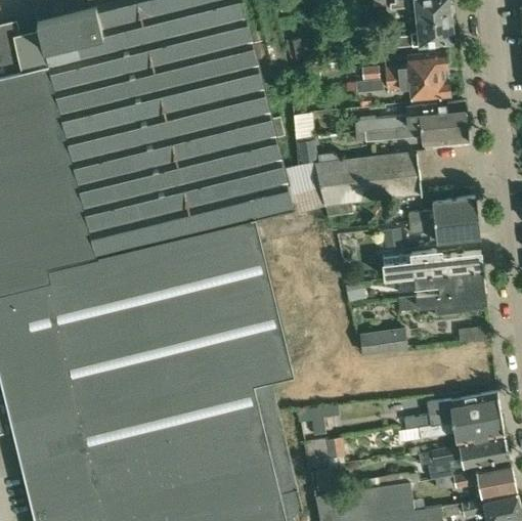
[(294,210),(284,170),(275,138),(284,136),(278,118),(270,120),(260,81),(289,74),(269,0),(118,0),(37,20),(42,43),(48,67),(25,73),(15,34),(6,29),(0,30),(0,304),(47,292),(42,270),(255,219),(263,217),(264,218),(294,210)]
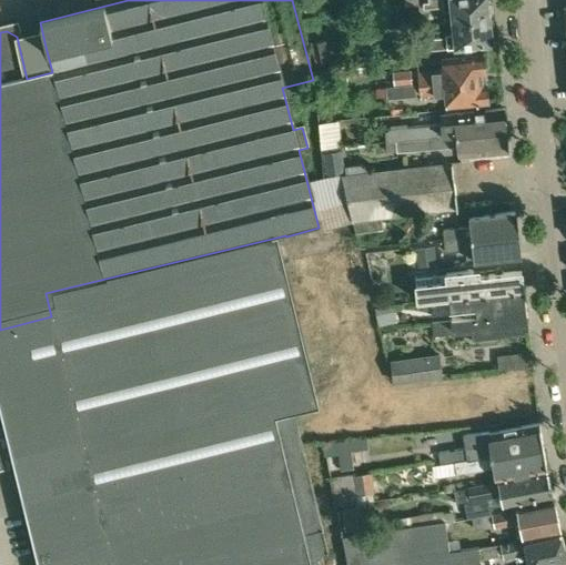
[(34,0),(40,22),(128,0),(34,0)]
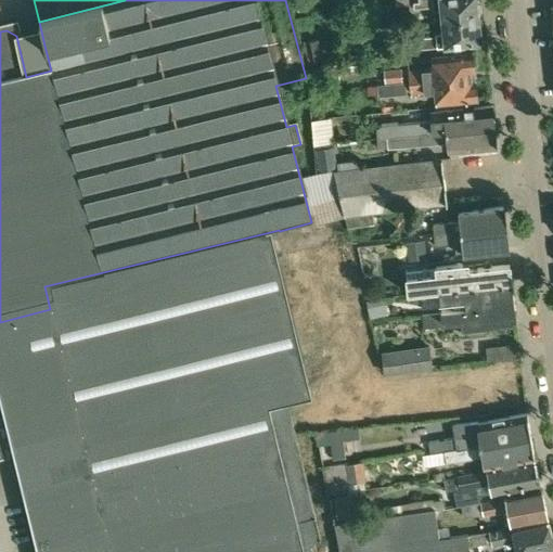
[(476,9),(474,8),(473,0),(415,0),(415,4),(411,4),(411,11),(429,9),(429,11),(438,10),(439,23),(475,18),(475,16),(476,15),(476,9)]
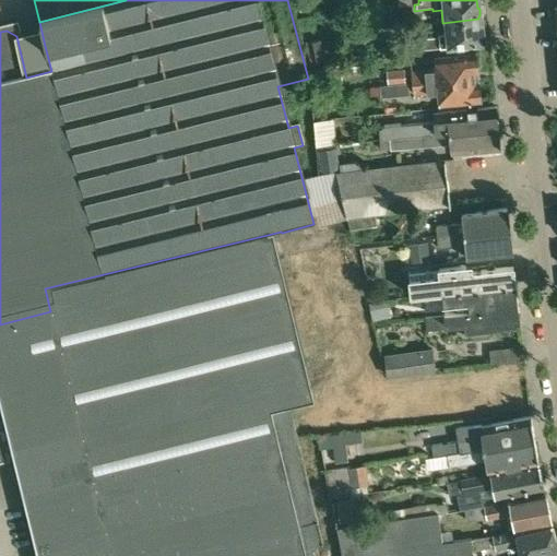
[(478,22),(478,19),(442,23),(443,34),(435,35),(436,38),(423,40),(423,45),(418,45),(418,51),(466,47),(465,45),(481,43),(480,31),(481,28),(481,23),(478,22)]
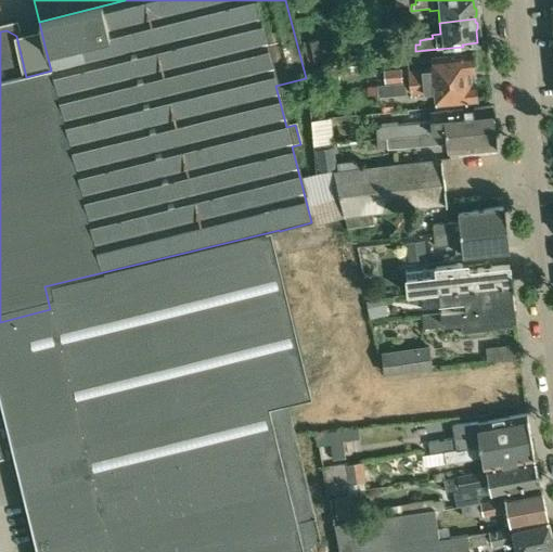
[(351,37),(336,40),(338,51),(354,48),(351,37)]
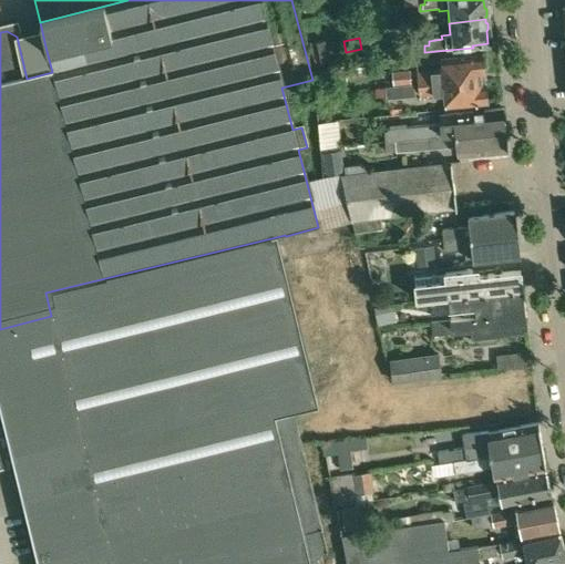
[(322,42),(308,45),(312,65),(327,62),(322,42)]
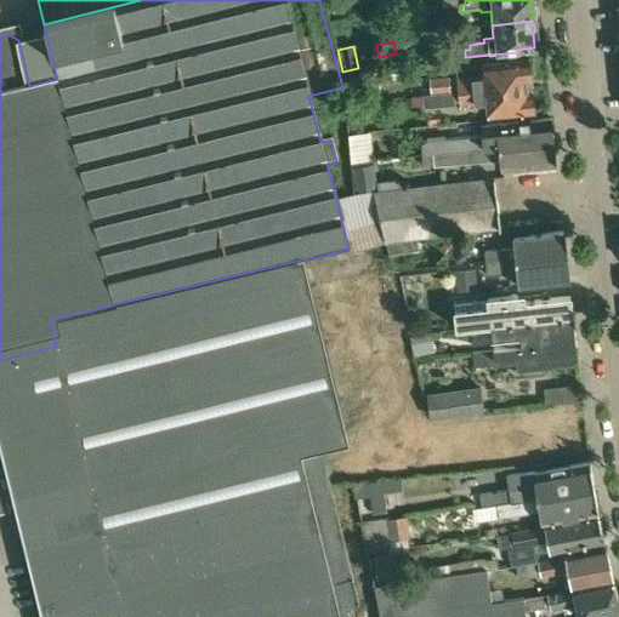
[(455,80),(458,93),(524,87),(524,81),(528,81),(526,61),(481,66),(482,78),(455,80)]
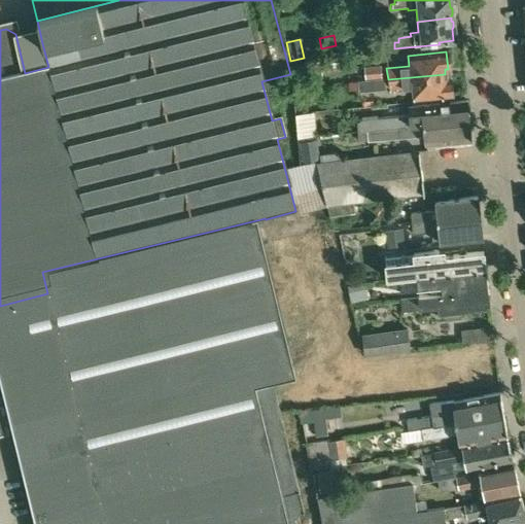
[(291,67),(292,82),(305,81),(304,66),(291,67)]
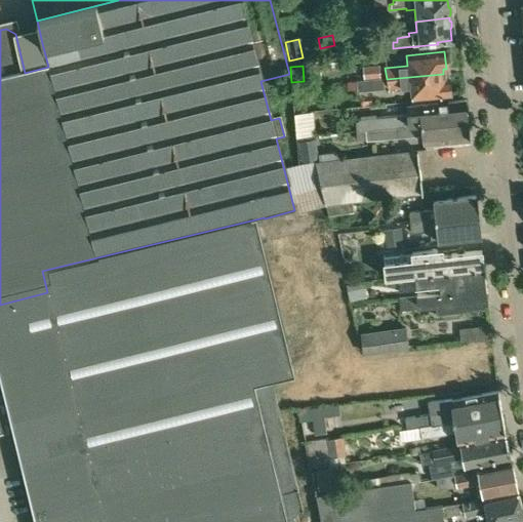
[(378,79),(377,68),(361,70),(362,81),(378,79)]
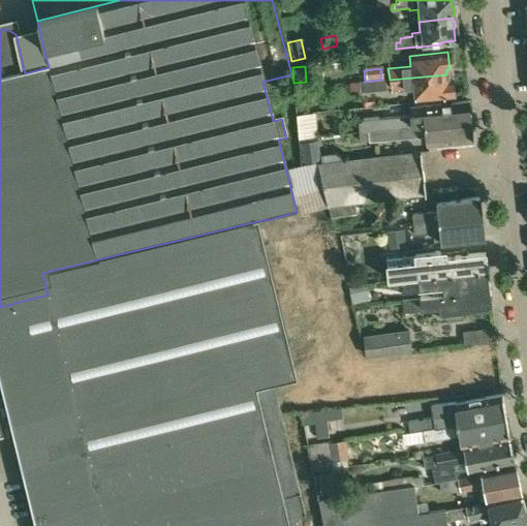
[(447,80),(446,74),(390,80),(391,91),(412,88),(413,99),(453,96),(451,80),(447,80)]
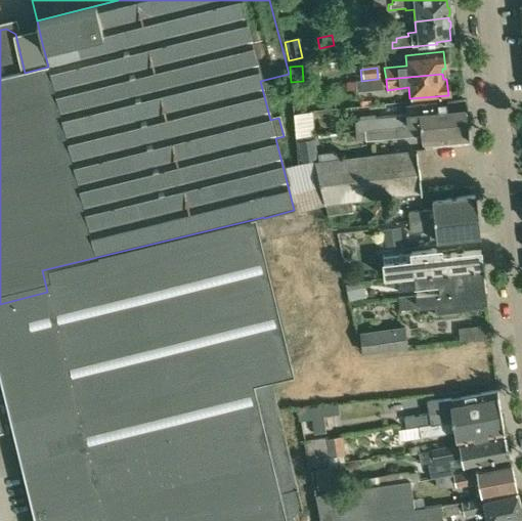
[(354,83),(355,93),(382,91),(381,80),(354,83)]
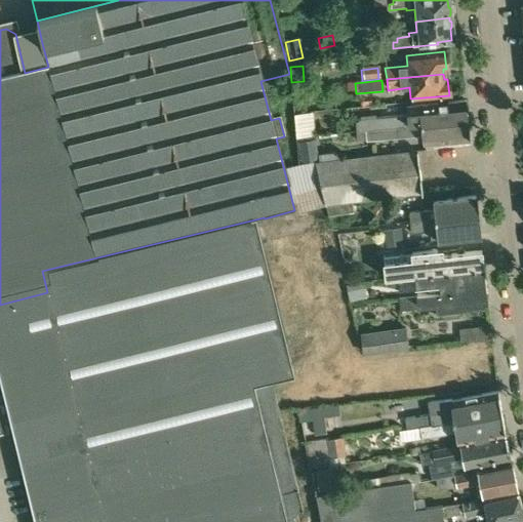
[(357,132),(363,132),(466,121),(464,102),(405,108),(405,117),(379,120),(356,122),(357,132)]
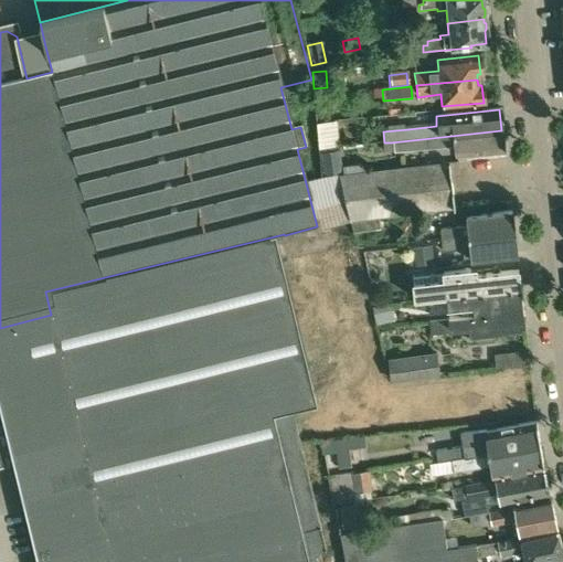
[(315,125),(317,150),(337,148),(335,124),(315,125)]
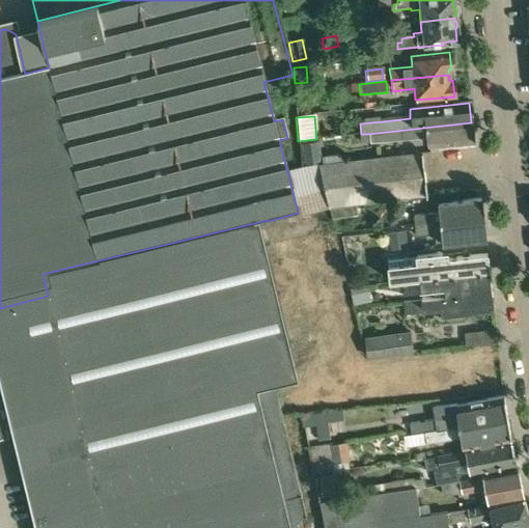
[(369,144),(399,141),(426,138),(427,147),(473,143),(471,122),(367,134),(369,144)]
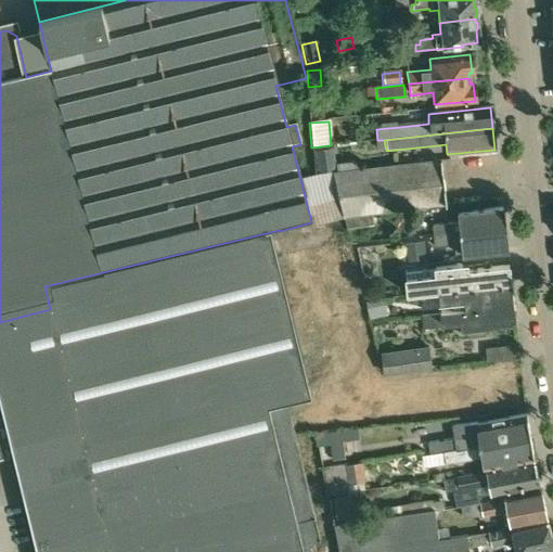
[(313,152),(317,172),(334,170),(333,165),(332,150),(313,152)]
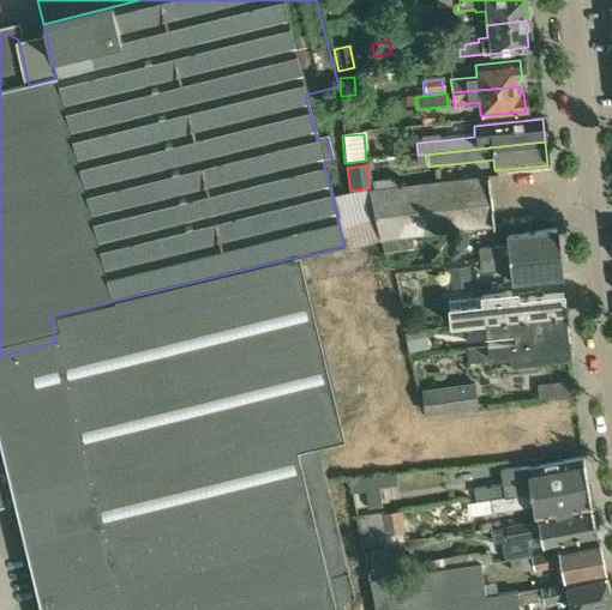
[(347,194),(333,199),(345,246),(346,251),(378,243),(379,254),(409,251),(407,237),(492,228),(486,177),(496,176),(496,175),(372,191),(365,192),(365,189),(347,194)]
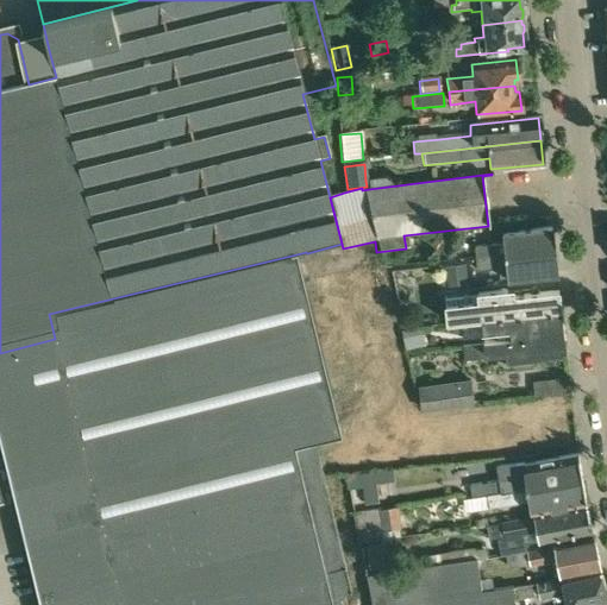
[(369,189),(392,186),(381,180),(365,181),(367,187),(367,189),(369,189)]
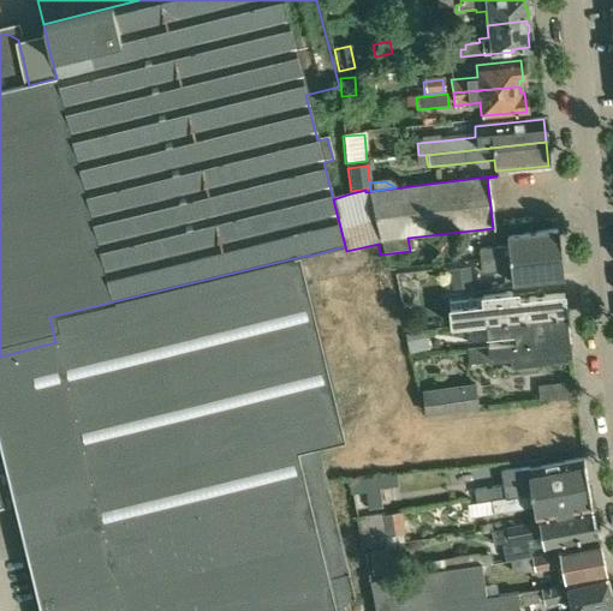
[(476,251),(478,262),(484,261),(484,263),(558,253),(554,231),(506,237),(507,247),(476,251)]
